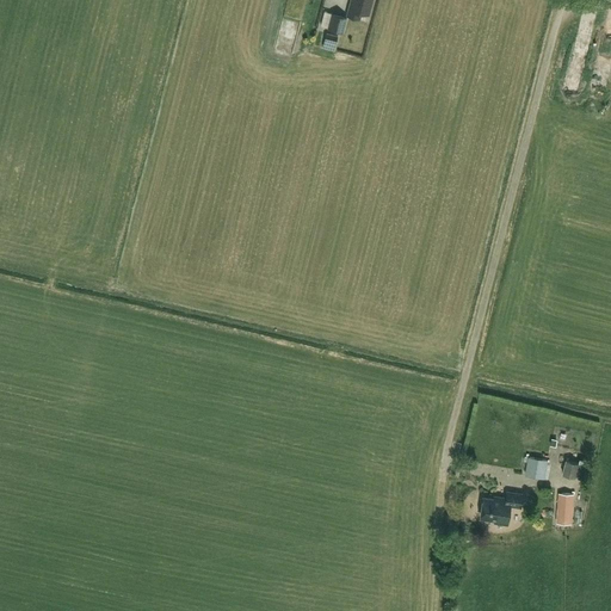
[(369,14),(372,0),(352,0),(350,8),(349,7),(347,14),(359,18),(362,12),(369,14)]
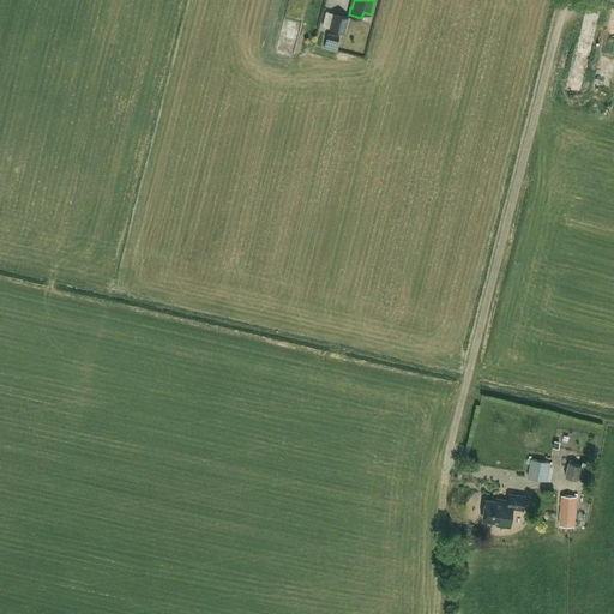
[(344,32),(348,17),(326,11),(323,25),(330,26),(329,28),(344,32)]
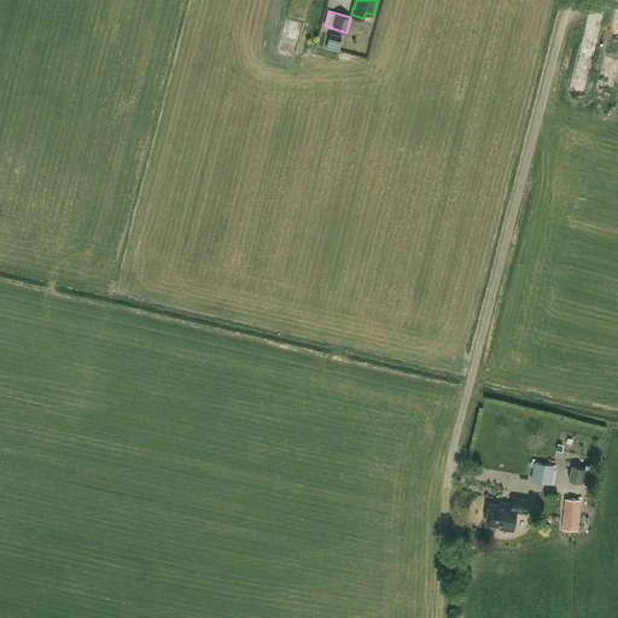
[(342,36),(330,34),(328,41),(339,44),(342,36)]
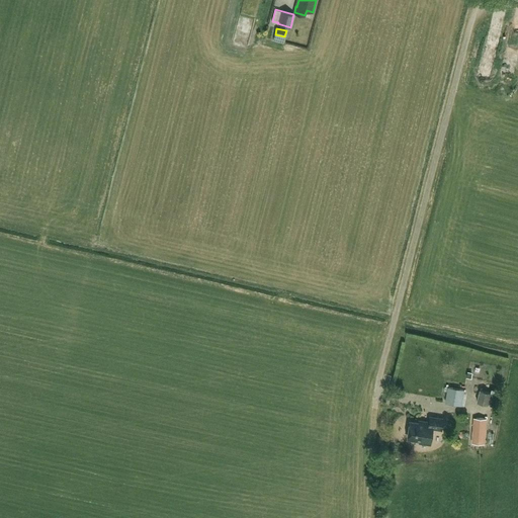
[(464,407),(467,391),(450,387),(447,403),(464,407)]
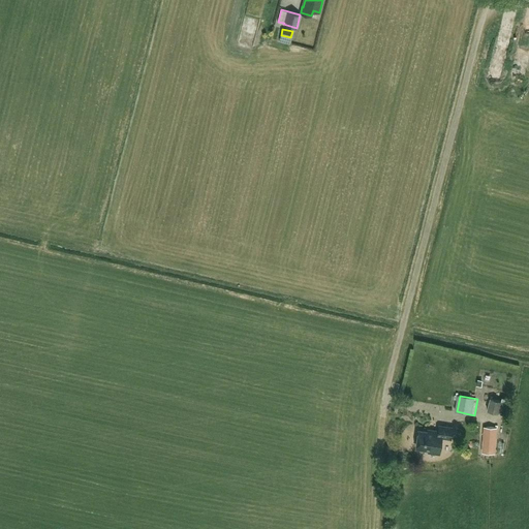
[(498,413),(501,401),(490,398),(487,410),(498,413)]
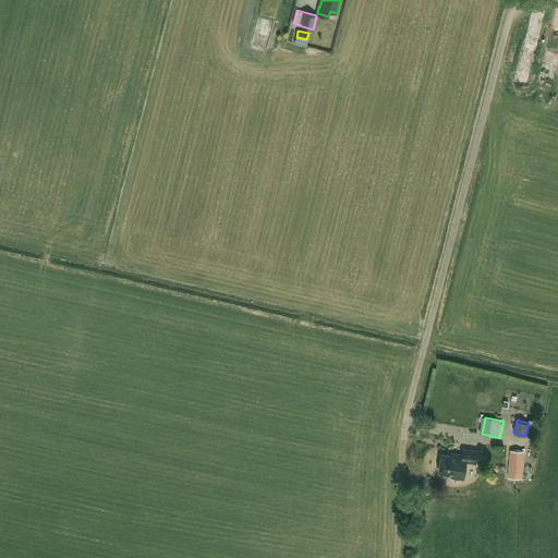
[(438,469),(439,471),(439,473),(452,474),(452,477),(462,478),(463,476),(464,471),(465,470),(465,466),(465,464),(465,462),(465,461),(475,462),(476,451),(463,450),(463,456),(457,456),(457,457),(441,455),(440,462),(439,464),(438,466),(438,469)]
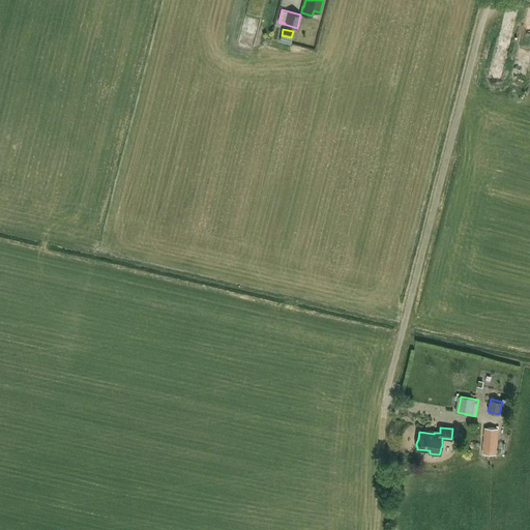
[(496,454),(497,429),(487,428),(486,453),(496,454)]
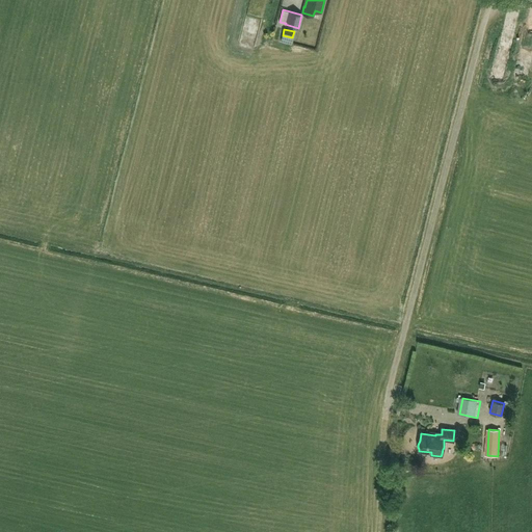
All buildings are outlined.
